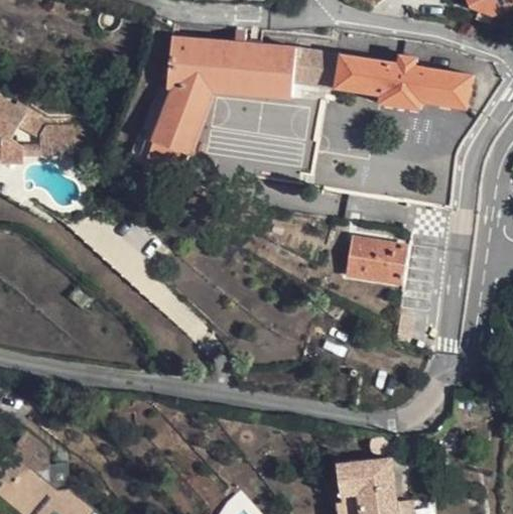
[(462,0),(471,19),(510,0),(462,0)]
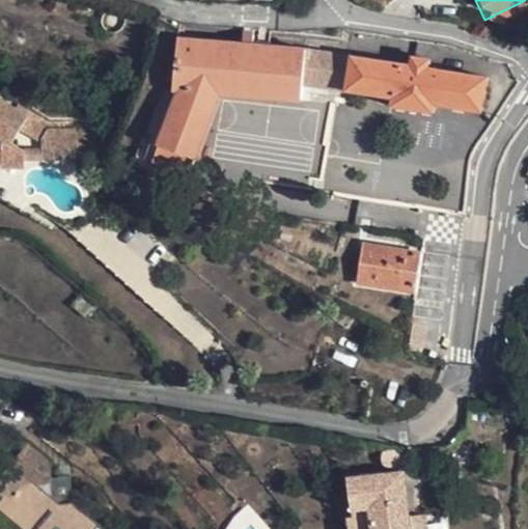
[(303,48),(177,37),(174,88),(163,84),(143,137),(149,140),(143,157),(151,159),(147,169),(185,181),(217,91),(299,98),(300,83),(303,48)]
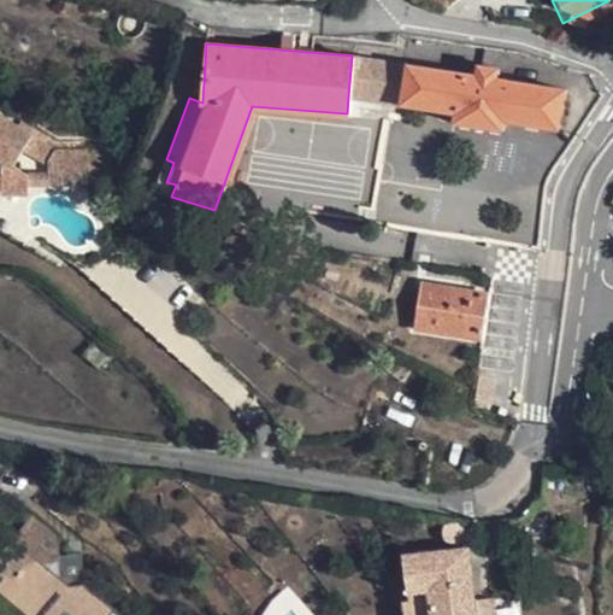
[(400,103),(405,64),(406,58),(359,52),(358,56),(352,97),(400,103)]
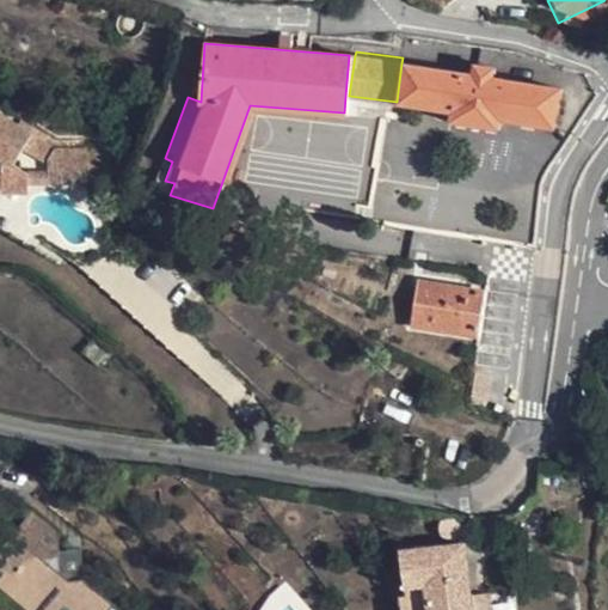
[(355,55),(349,55),(345,96),(349,96),(355,55)]
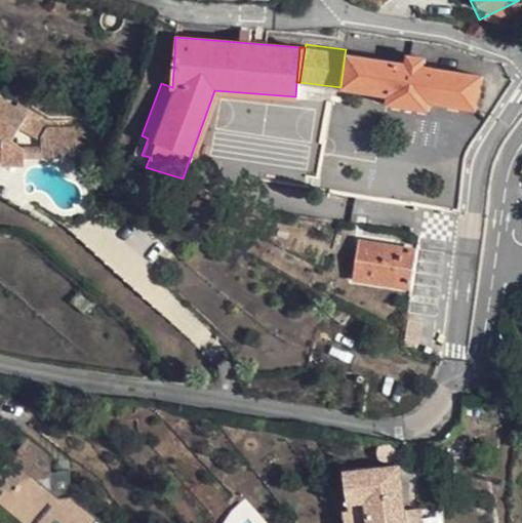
[(404,63),(345,54),(340,87),(389,94),(388,102),(425,107),(426,101),(473,107),(478,74),(419,65),(420,57),(405,55),(404,63)]
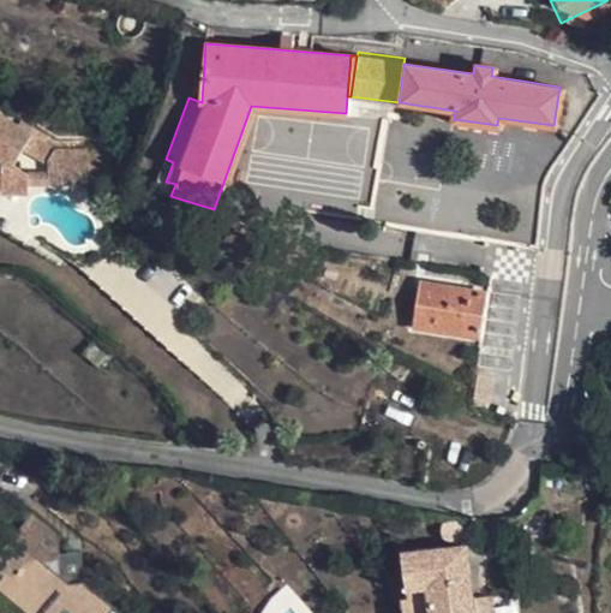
[(31,134),(0,114),(0,171),(0,188),(0,191),(27,191),(27,185),(46,184),(46,160),(53,147),(30,135),(31,134)]
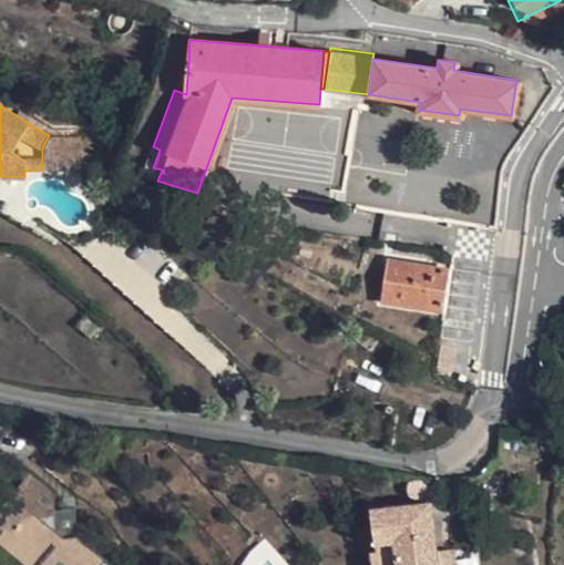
[(79,168),(78,134),(49,135),(42,147),(42,170),(79,168)]
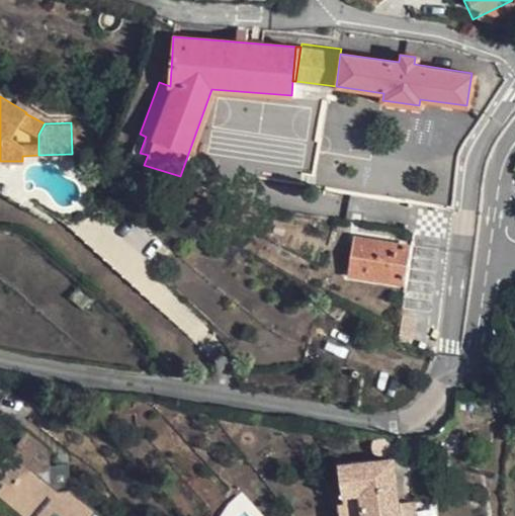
[(409,245),(351,236),(346,273),(403,282),(409,245)]
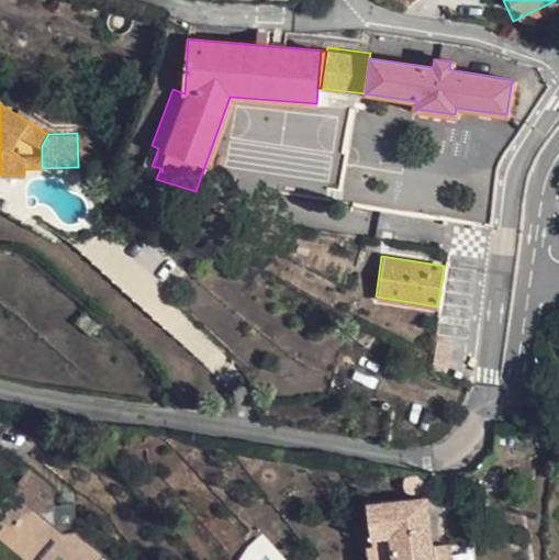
[(442,337),(435,336),(432,357),(440,358),(457,360),(460,339),(442,337)]
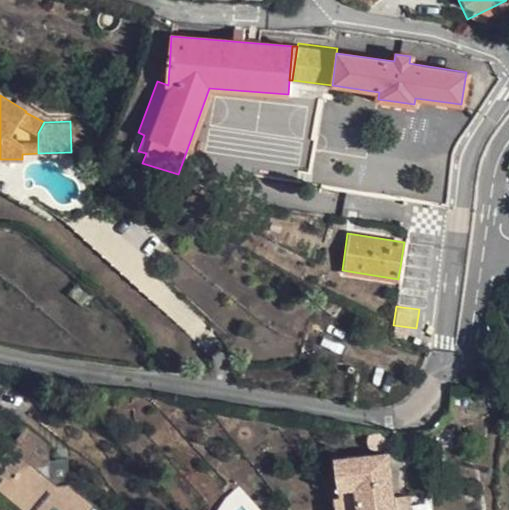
[(393,325),(391,324),(390,331),(400,333),(401,326),(393,325)]
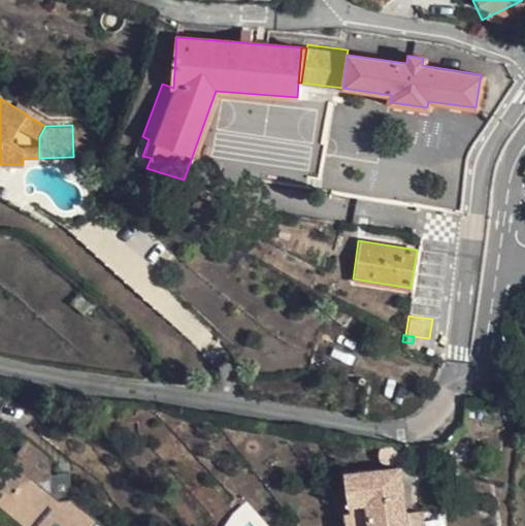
[(506,409),(502,409),(500,413),(500,416),(502,419),(506,419),(510,417),(510,413),(506,409)]
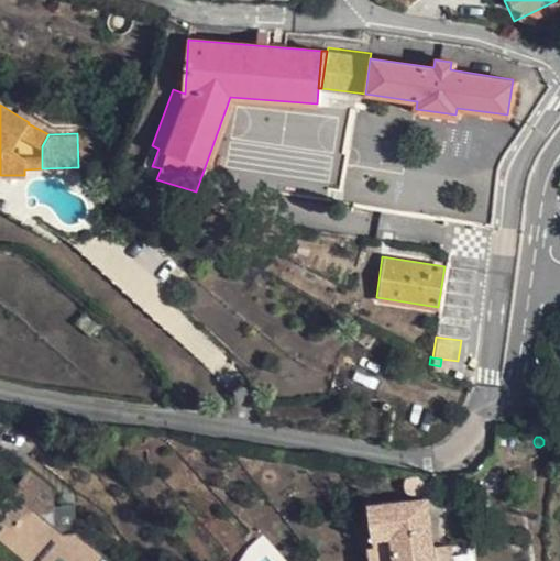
[(52,485),(29,465),(0,498),(0,557),(4,560),(95,560),(102,553),(75,529),(73,503),(52,505),(52,485)]
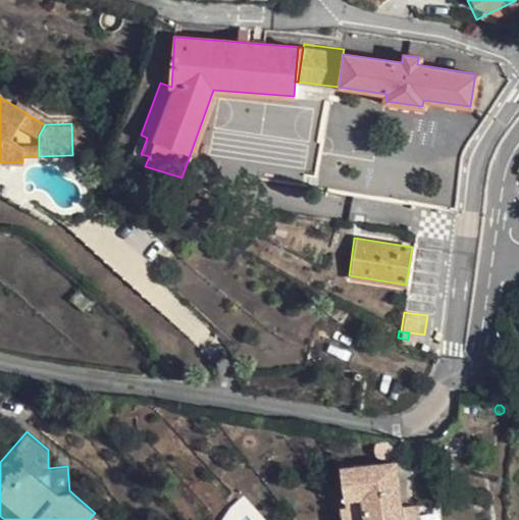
[(402,519),(400,505),(395,463),(342,469),(347,504),(339,505),(341,519),(402,519)]
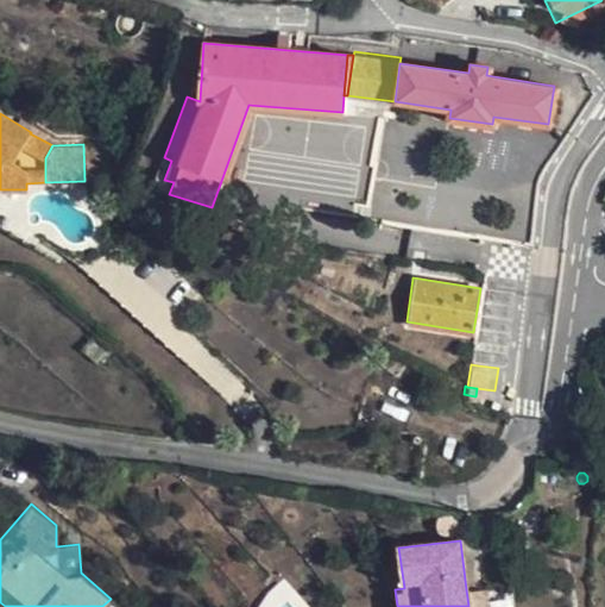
[(489,606),(487,588),(466,589),(468,606),(489,606)]
